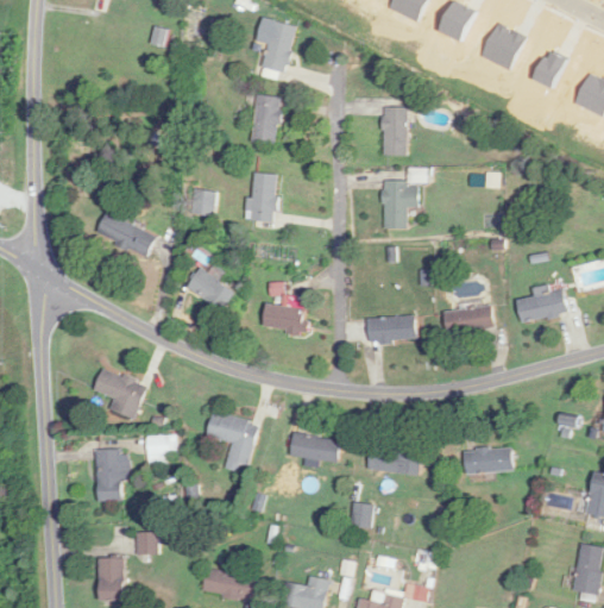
[(262,77),(284,81),(294,25),(271,22),(262,77)]
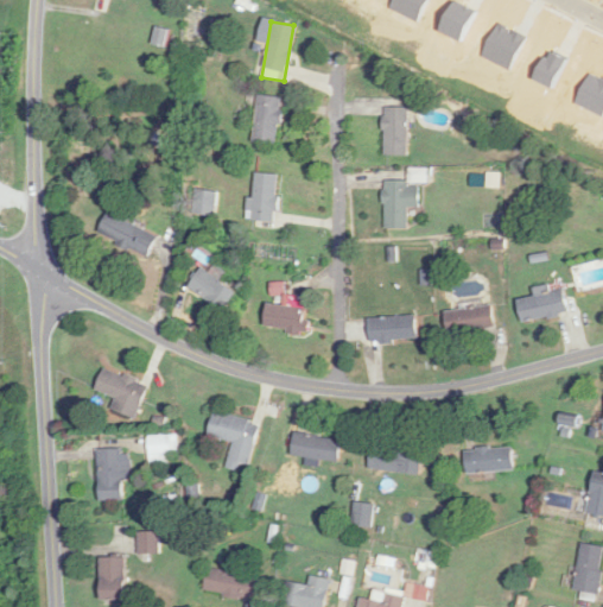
[(279,96),(255,95),(253,143),(277,144),(279,96)]
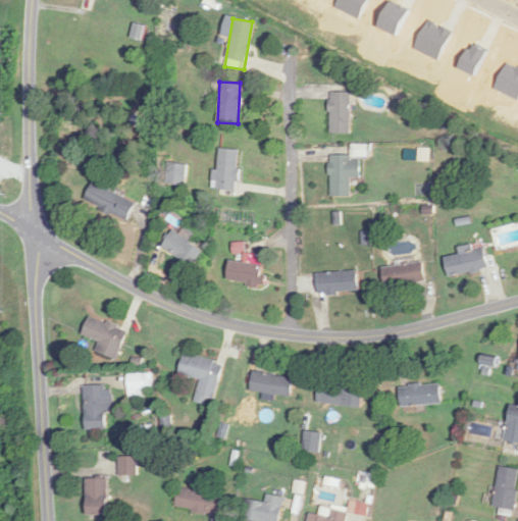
[(328,133),(349,133),(349,92),(328,92),(328,133)]
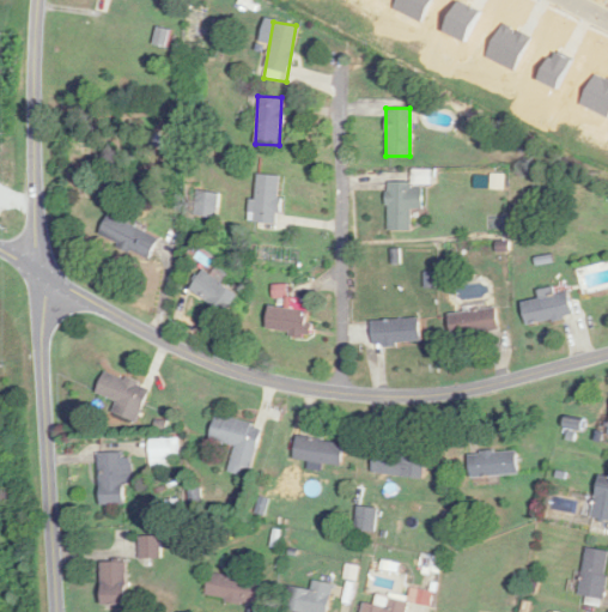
[(275,224),(277,175),(253,174),(251,223),(275,224)]
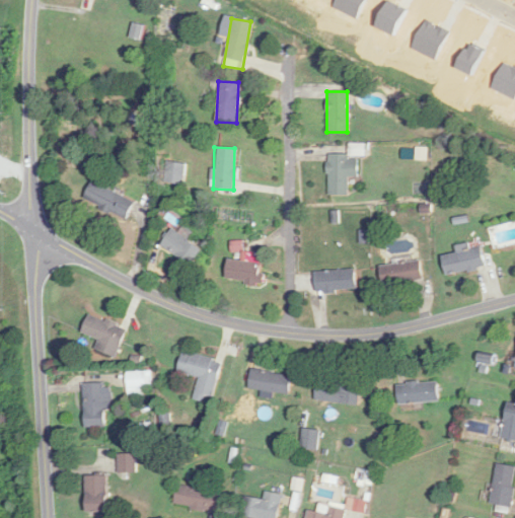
[(355,176),(355,154),(325,154),(326,196),(347,196),(346,176),(355,176)]
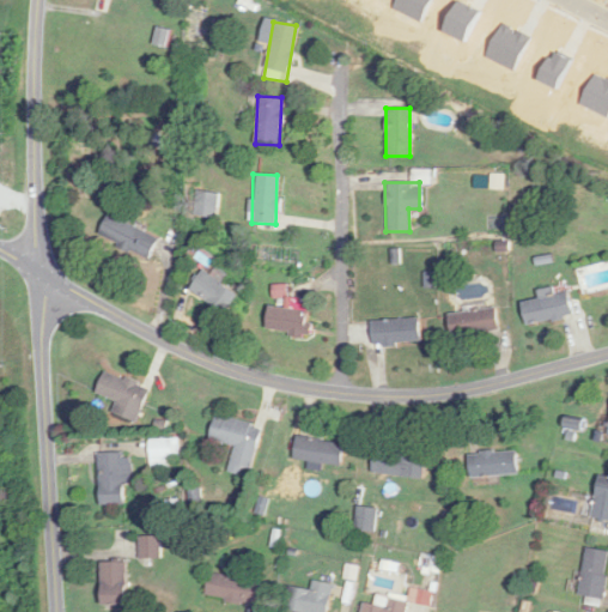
[(214,193),(192,192),(190,217),(213,218),(214,193)]
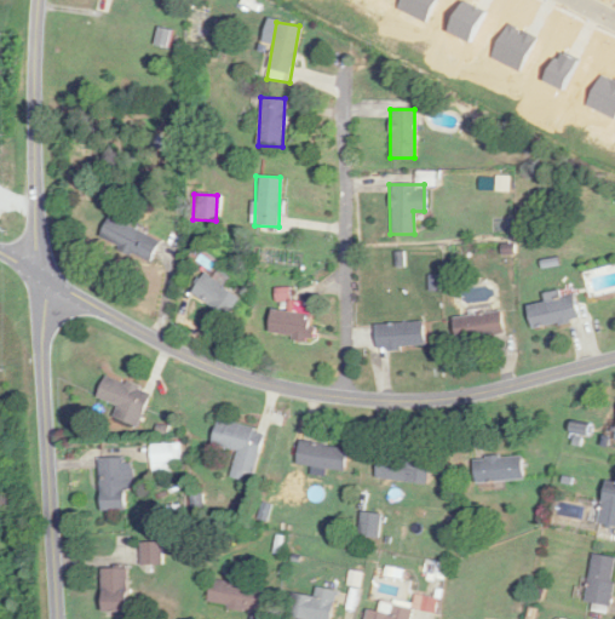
[(97,240),(150,262),(159,240),(107,218),(97,240)]
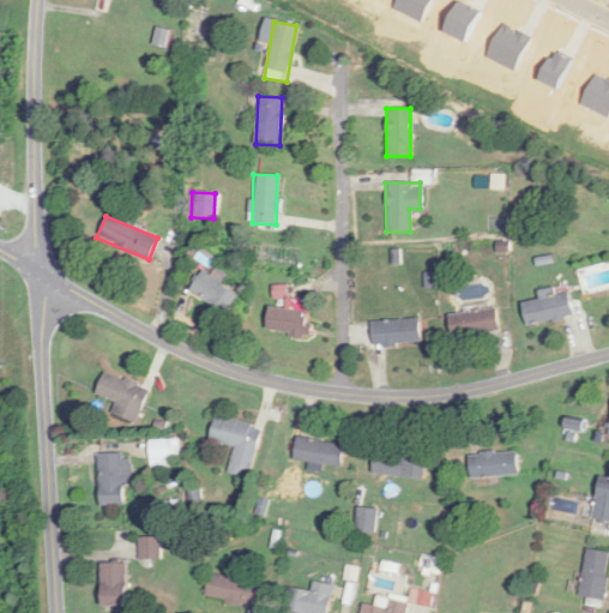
[(222,316),(236,296),(203,270),(188,290),(222,316)]
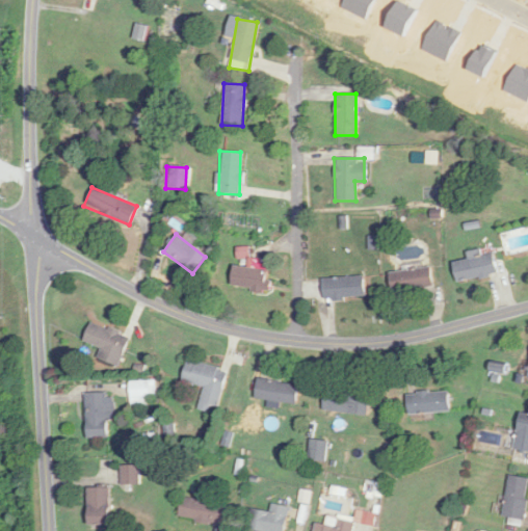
[(232,290),(267,290),(267,268),(249,268),(249,248),(233,248),(233,259),(246,259),(246,266),(232,266),(232,290)]
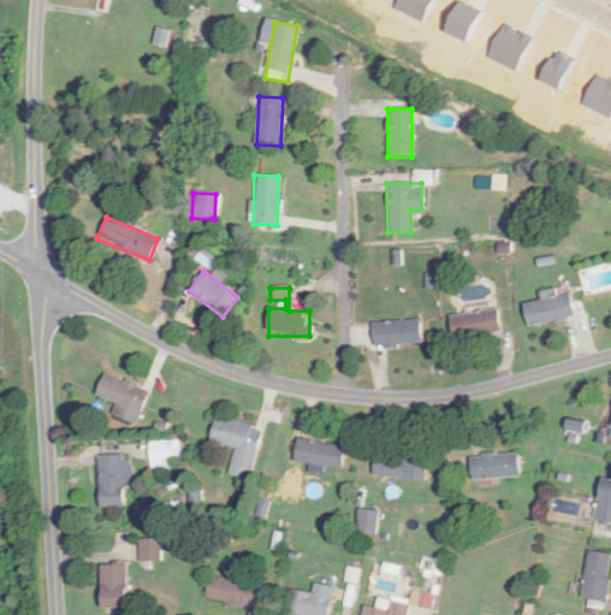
[(539,301),(521,305),(527,329),(575,317),(569,294),(558,296),(556,288),(537,293),(539,301)]
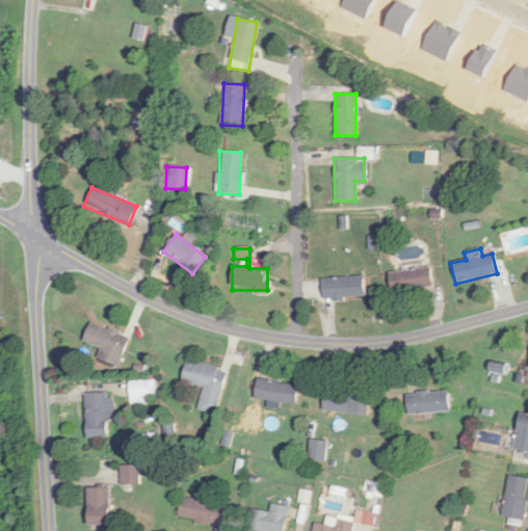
[(429,266),(387,273),(390,294),(432,287),(429,266)]
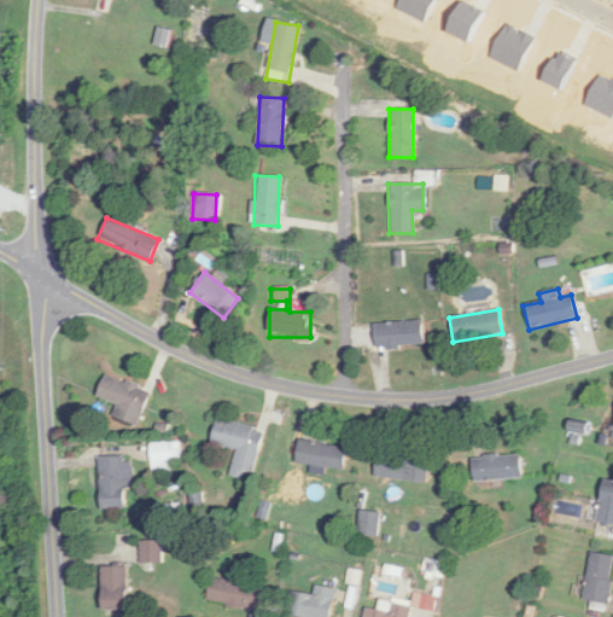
[(421,322),(373,322),(373,347),(422,347),(421,322)]
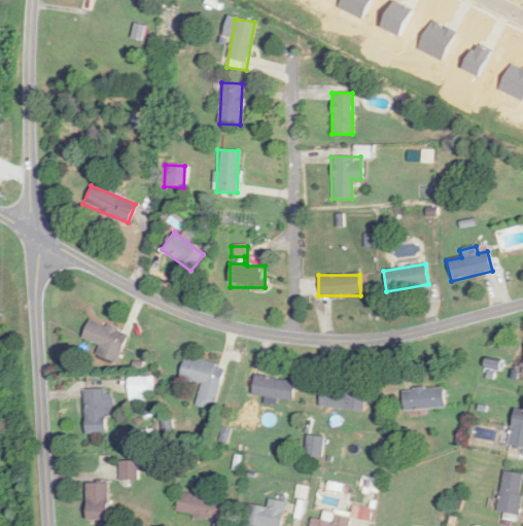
[(99,343),(95,354),(116,361),(127,331),(88,319),(81,338),(99,343)]
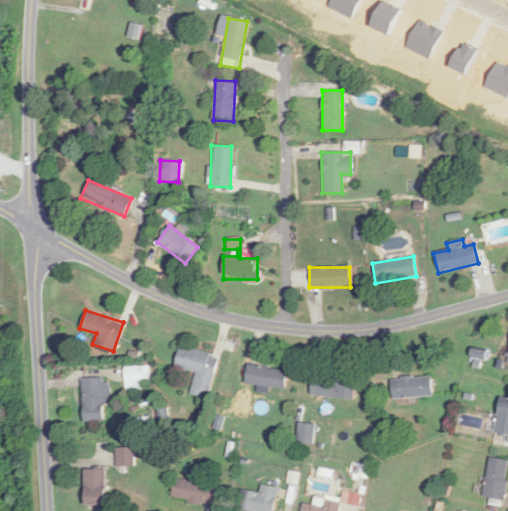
[(208,390),(218,356),(179,344),(173,365),(195,371),(190,385),(208,390)]
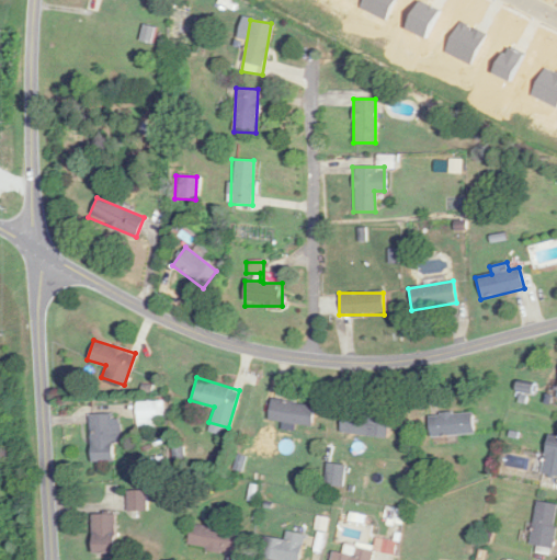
[(268,418),(311,425),(315,404),(271,398),(268,418)]
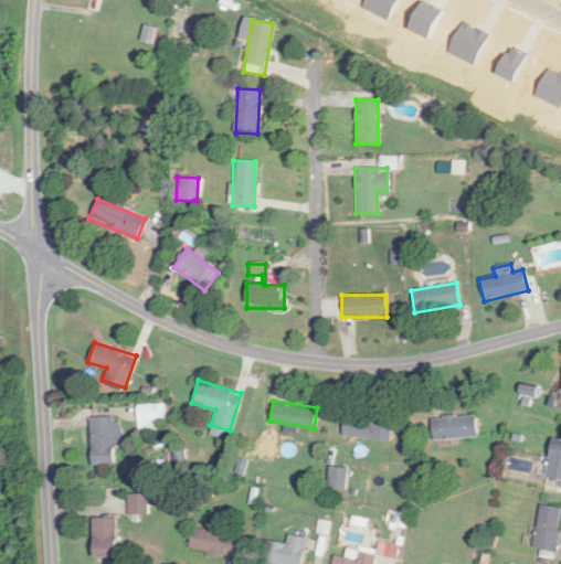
[(160,403),(136,403),(136,429),(152,429),(152,421),(160,421),(160,403)]
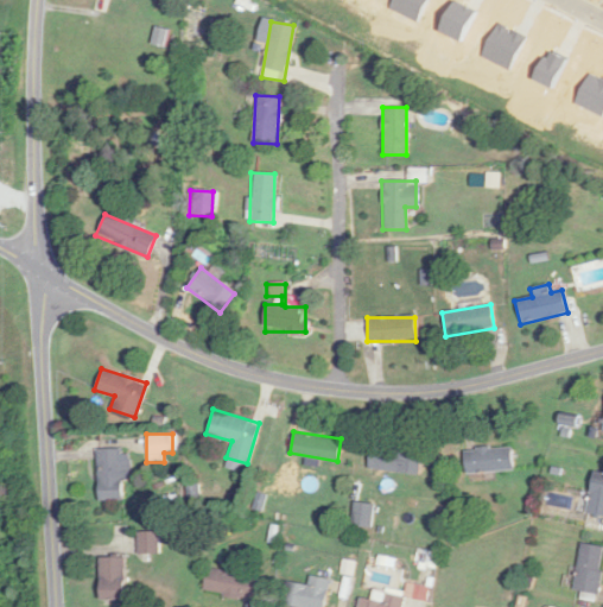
[(420,449),(370,443),(368,467),(418,473),(420,449)]
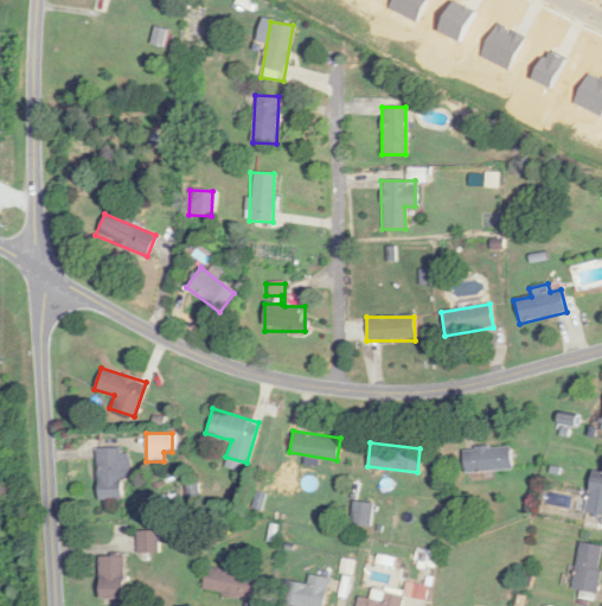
[(462,471),(511,467),(510,445),(461,447),(462,471)]
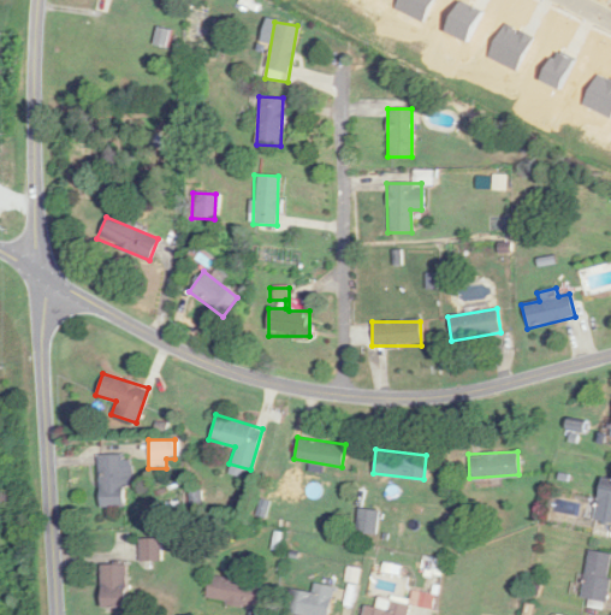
[(96,454),(98,506),(123,506),(122,454),(96,454)]
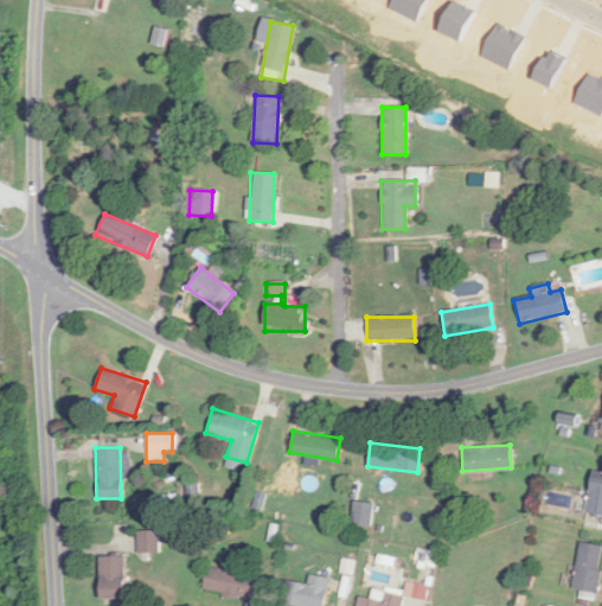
[(582,509),(601,514),(601,470),(593,467),(582,509)]
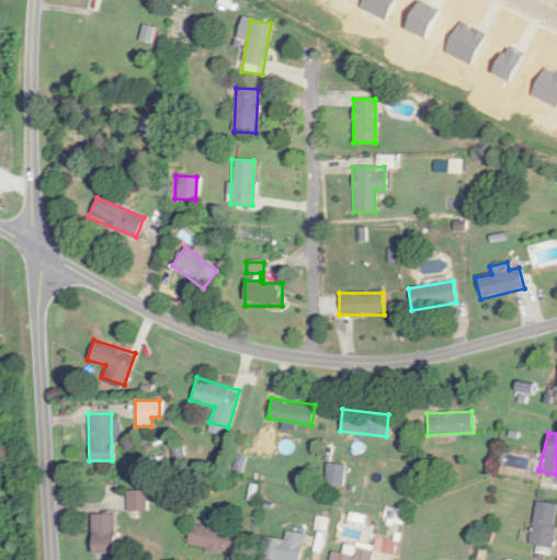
[(341,481),(341,464),(326,464),(326,481),(341,481)]
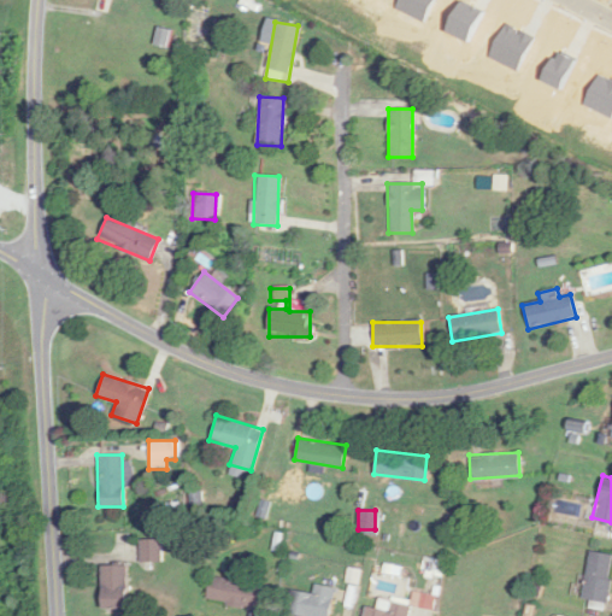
[(158,538),(137,538),(137,561),(158,561),(158,538)]
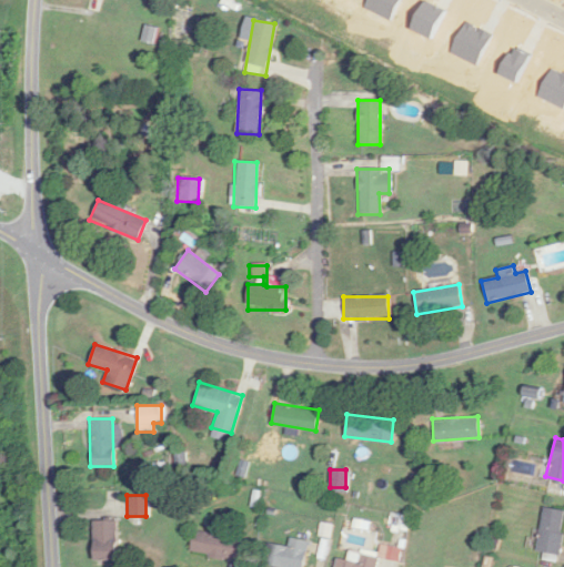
[(561,507),(539,507),(539,553),(561,553),(561,507)]
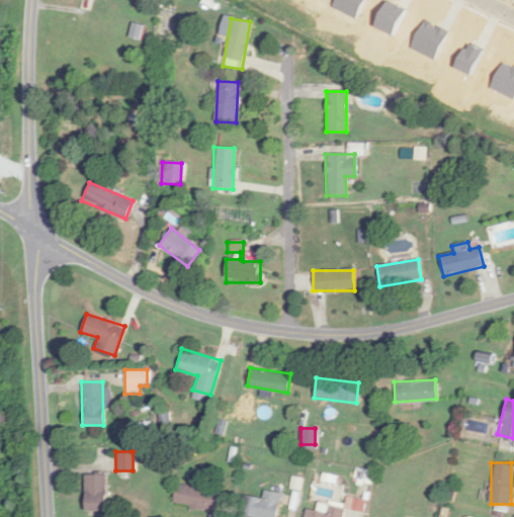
[(84,474),(85,510),(105,510),(104,474),(84,474)]
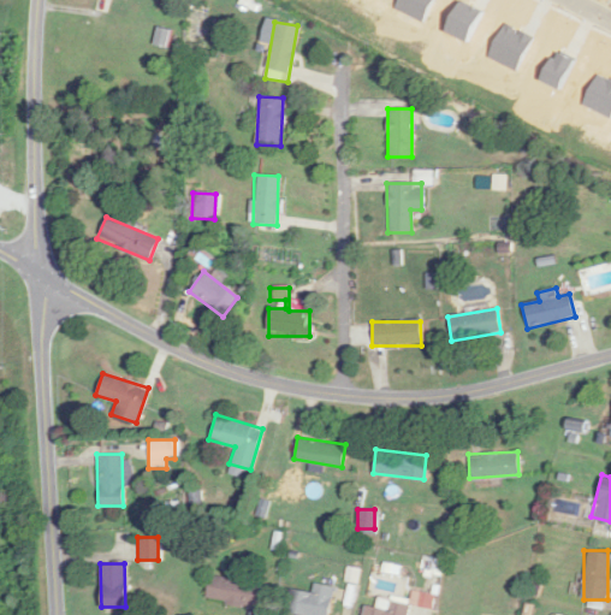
[(255,604),(259,581),(209,574),(206,597),(255,604)]
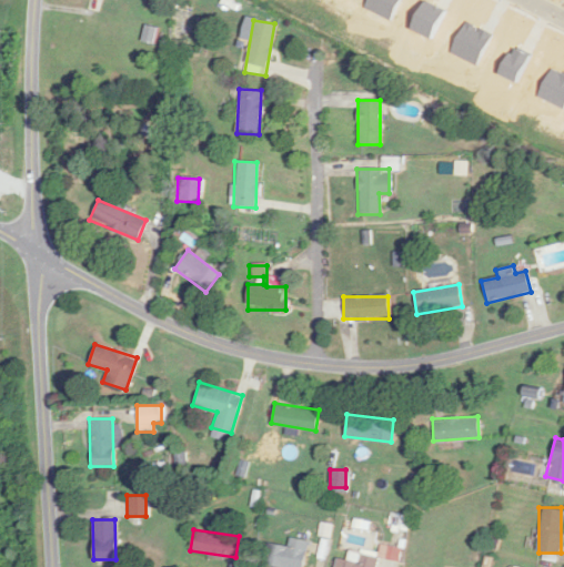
[(286,545),(267,540),(262,563),(280,566),(301,566),(308,539),(289,536),(286,545)]
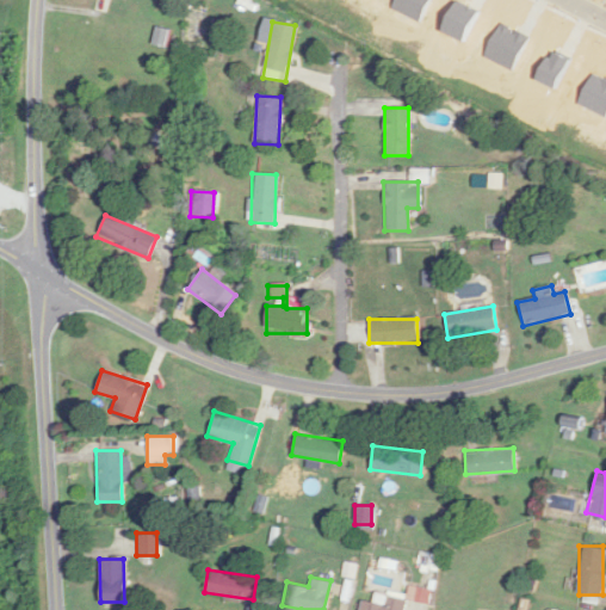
[(358,609),(402,609),(406,596),(375,589),(371,601),(362,598),(358,609)]
